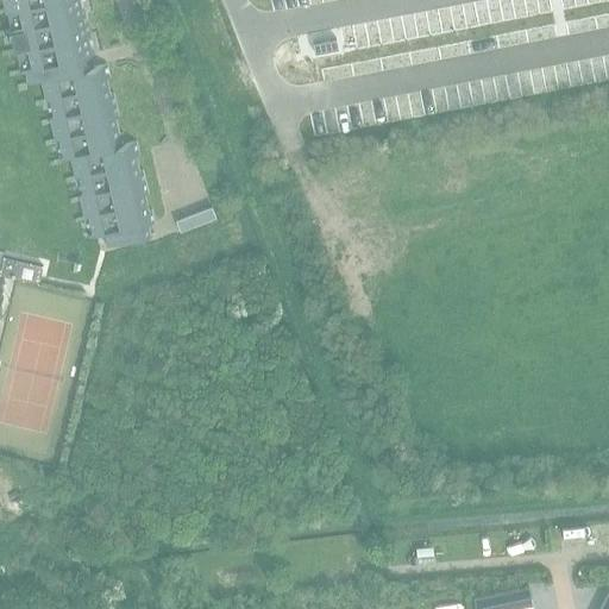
[(2,0),(20,71),(25,70),(29,83),(42,81),(60,161),(70,158),(89,237),(106,233),(108,246),(150,237),(148,224),(155,223),(136,143),(125,145),(107,64),(98,67),(82,0),(2,0)]
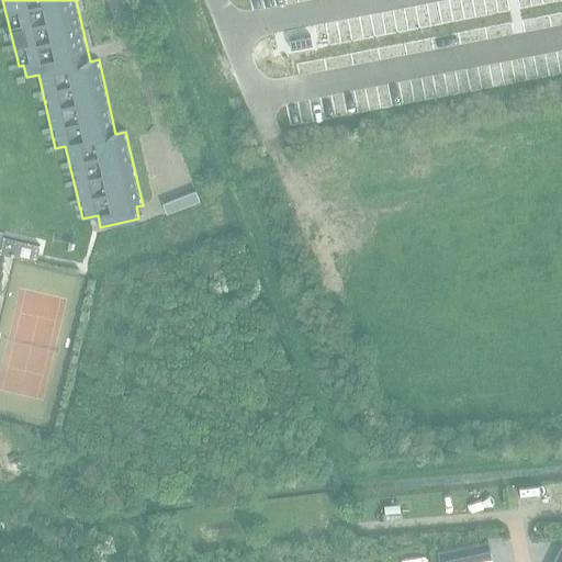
[(109,0),(143,87),(163,82),(128,0),(109,0)]
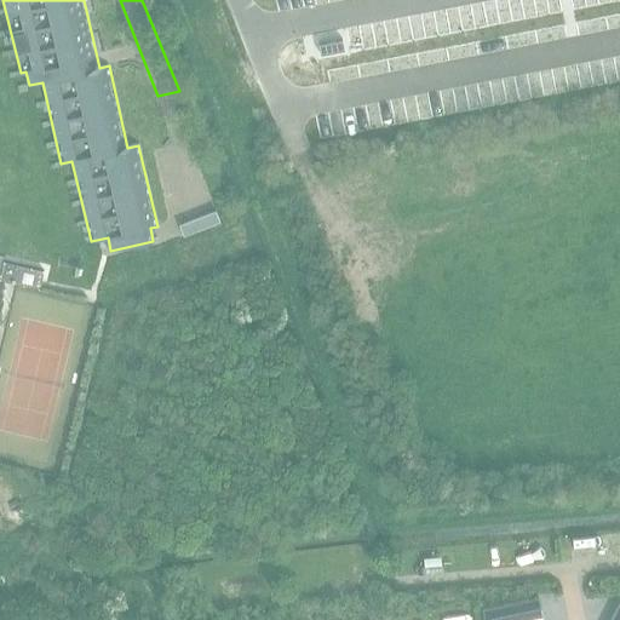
[(344,50),(342,39),(319,42),(321,53),(344,50)]
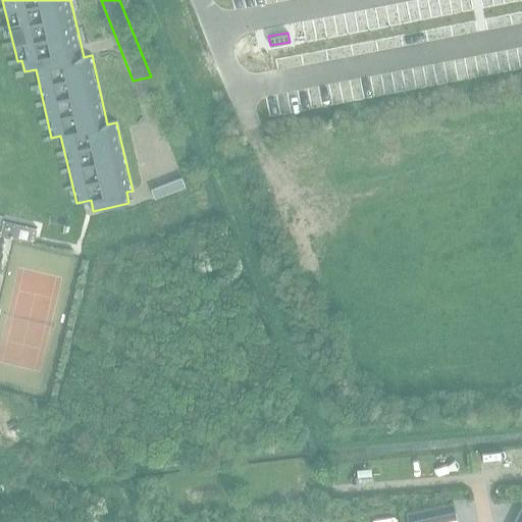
[(29,224),(0,217),(0,239),(23,244),(29,224)]
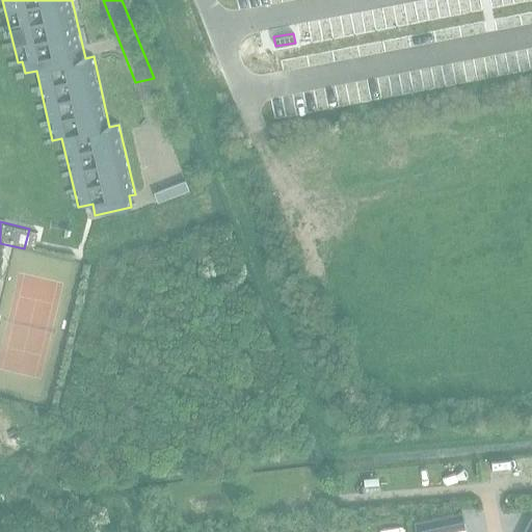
[(531,531),(531,510),(530,509),(519,531),(531,531)]
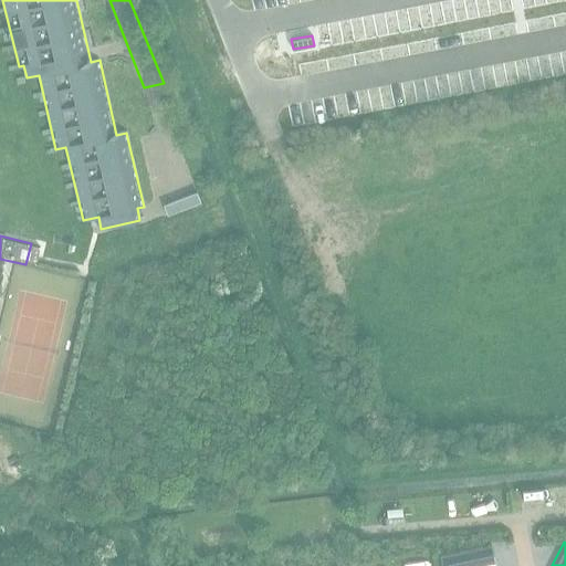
[(469,543),(456,565),(489,565),(494,557),(469,543)]
